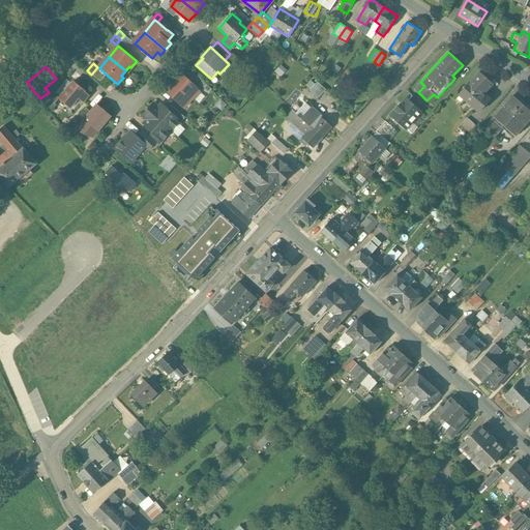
[(200,79),(193,71),(186,78),(194,85),(200,79)]
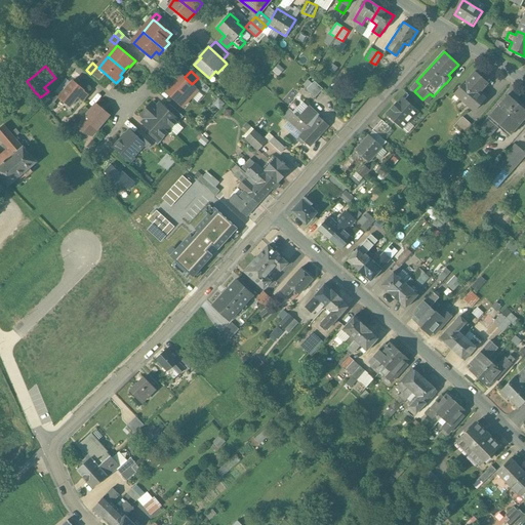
[(476,72),(468,82),(466,81),(455,93),(475,111),(486,98),(480,93),(488,83),(476,72)]
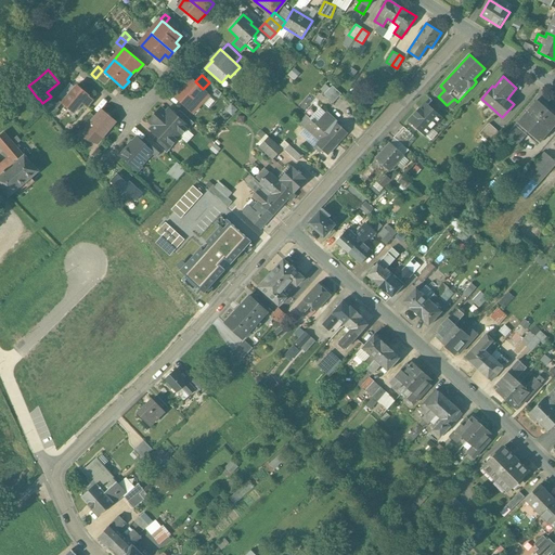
[(195,81),(192,78),(177,95),(195,112),(210,95),(209,95),(203,89),(195,81)]
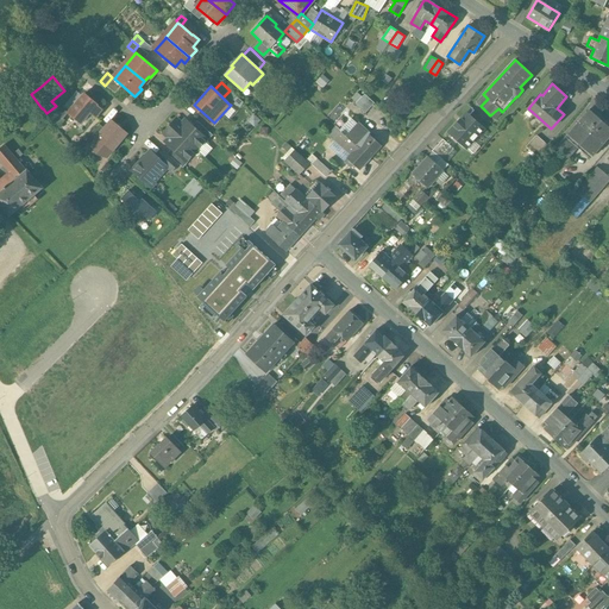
[(237,96),(230,90),(223,98),(230,105),(237,96)]
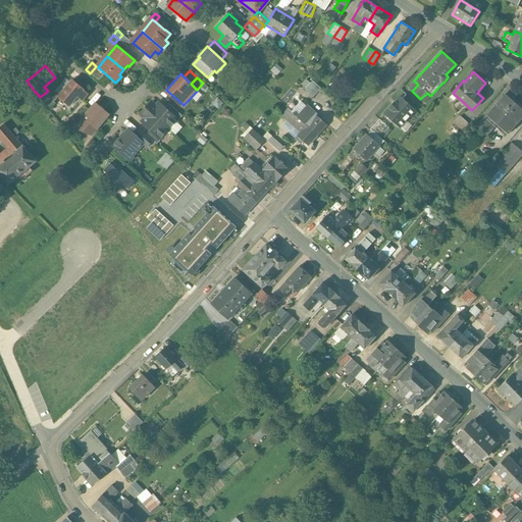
[(60,95),(58,97),(69,106),(76,97),(82,101),(88,94),(83,90),(84,89),(72,80),(60,95)]
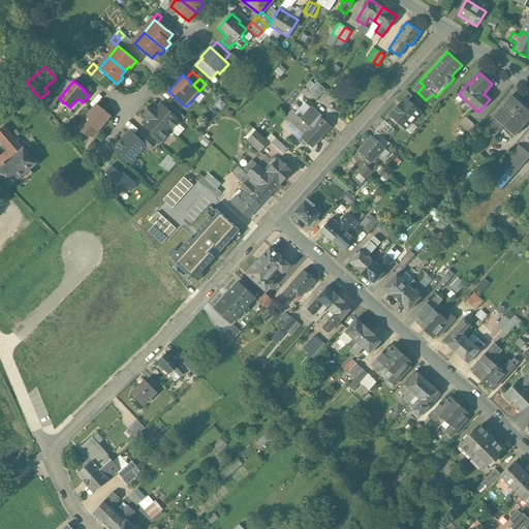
[(325,89),(316,82),(309,90),(317,98),(325,89)]
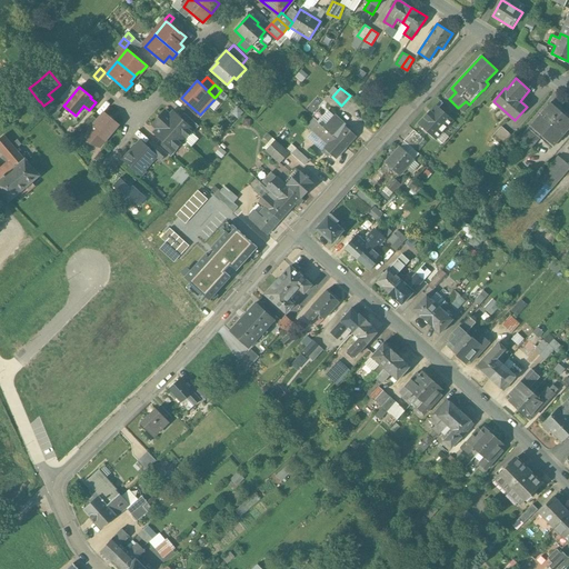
[(60,99),(48,113),(55,119),(61,112),(59,111),(63,106),(66,103),(60,99)]
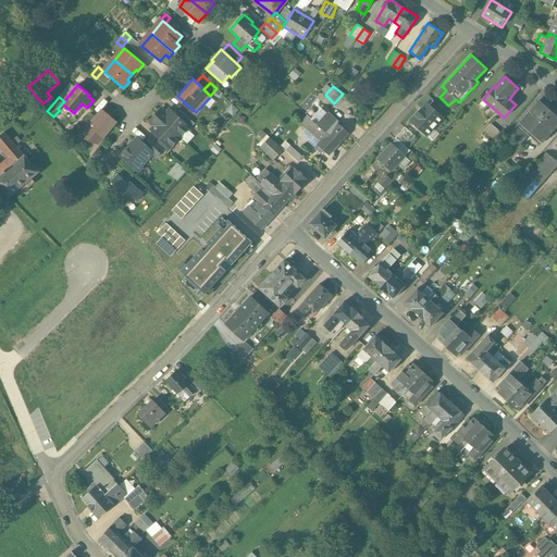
[(556,126),(556,116),(539,100),(509,135),(521,146),(531,134),(542,144),(556,126)]
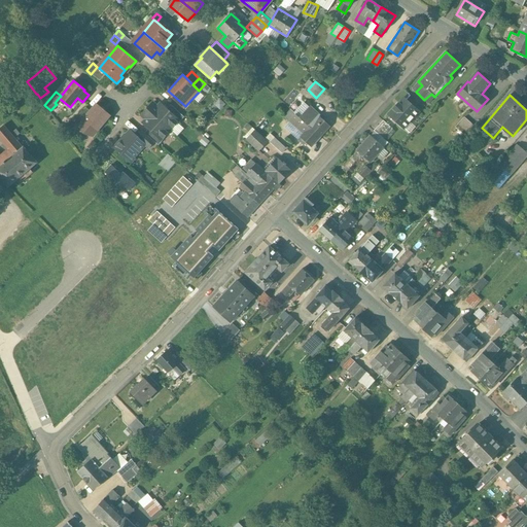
[(409,103),(403,98),(388,114),(403,129),(419,111),(409,103)]
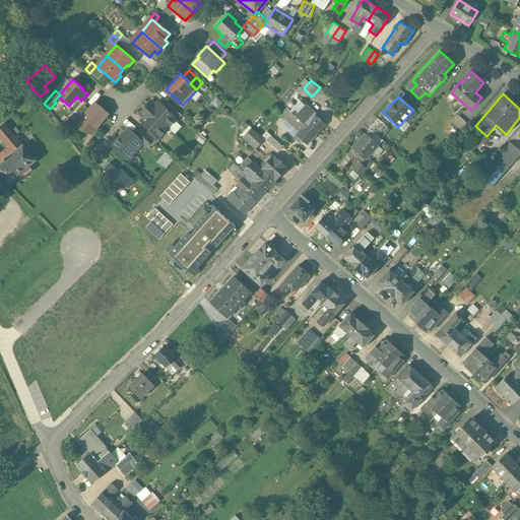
[(165,108),(158,103),(155,106),(150,102),(145,108),(168,128),(171,125),(171,126),(175,121),(176,119),(165,108)]
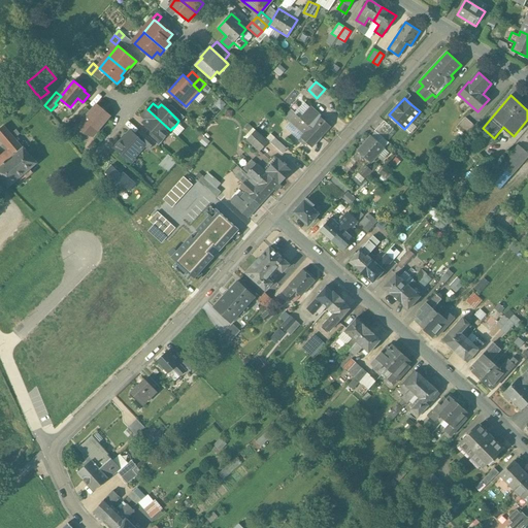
[(109,116),(96,105),(91,111),(80,124),(86,132),(94,135),(109,116)]
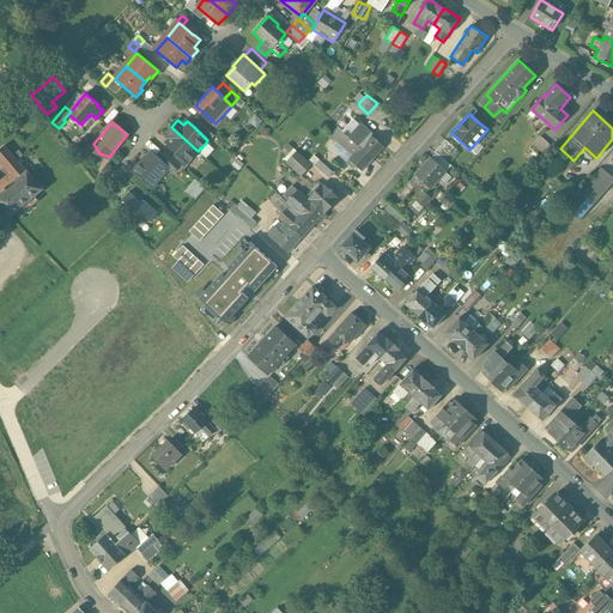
[(214,137),(199,122),(194,127),(207,140),(210,141),(214,137)]
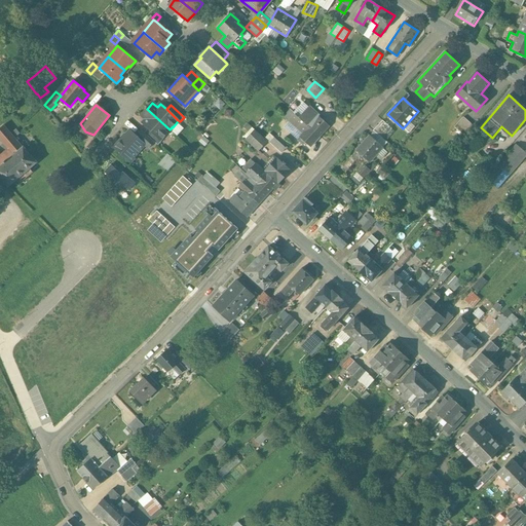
[(330,126),(308,106),(298,117),(308,126),(320,137),(321,137),(330,126)]
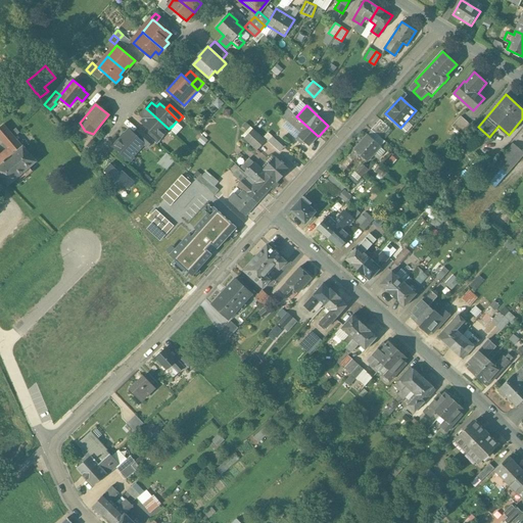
[(85,106),(74,121),(79,125),(80,123),(90,110),(85,106)]
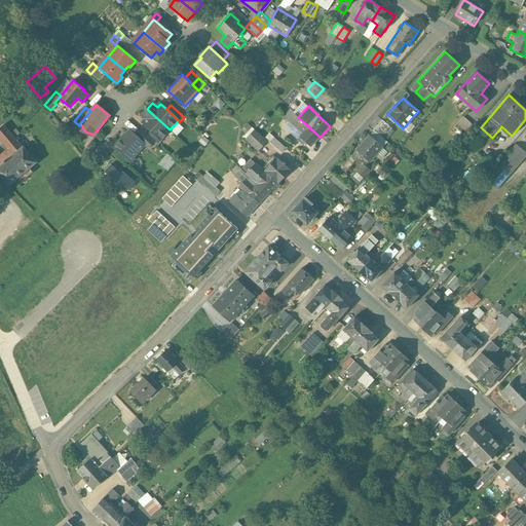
[(170,129),(147,109),(141,115),(146,119),(143,122),(149,128),(160,140),(161,139),(162,138),(163,138),(167,134),(166,133),(170,129)]
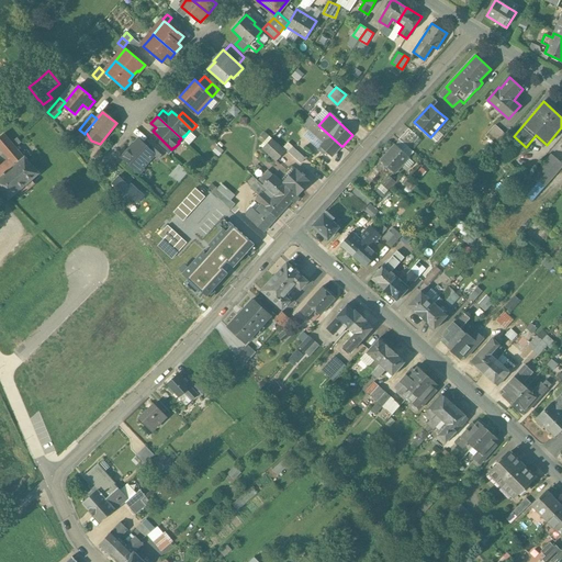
[(318,125),(315,122),(308,128),(311,131),(311,132),(314,135),(314,134),(323,142),(317,148),(324,154),(326,152),(332,157),(341,146),(329,135),(318,125)]
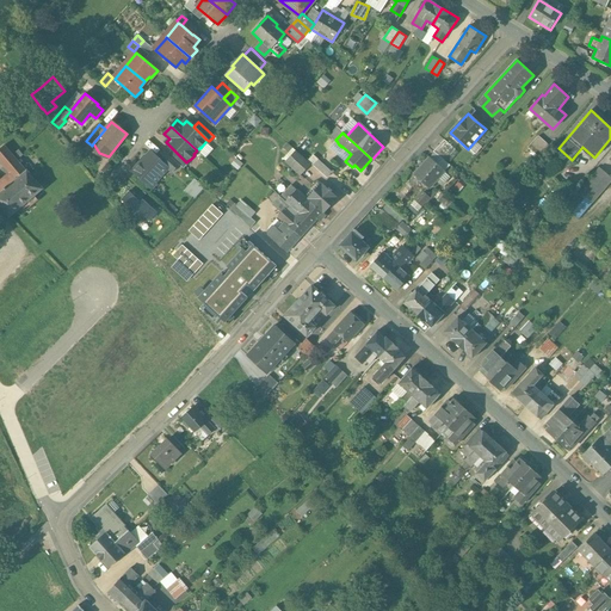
[(550,146),(538,136),(529,147),(541,158),(550,146)]
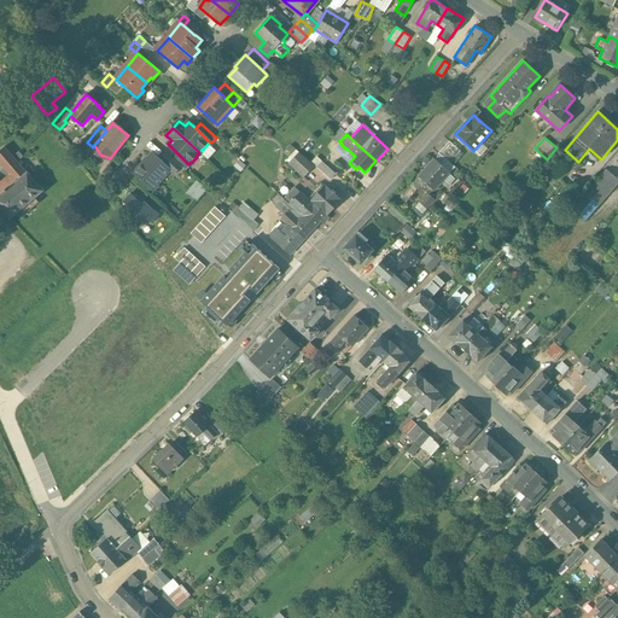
[(460,151),(449,141),(438,153),(449,162),(460,151)]
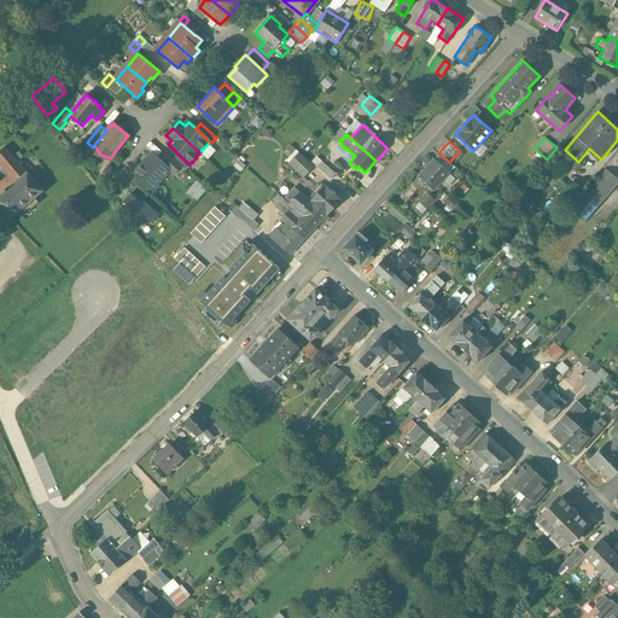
[(0,150),(0,163),(10,175),(1,182),(0,181),(0,204),(11,217),(18,211),(22,216),(39,202),(35,197),(42,191),(28,173),(27,173),(17,162),(23,157),(19,152),(13,157),(5,147),(0,150)]
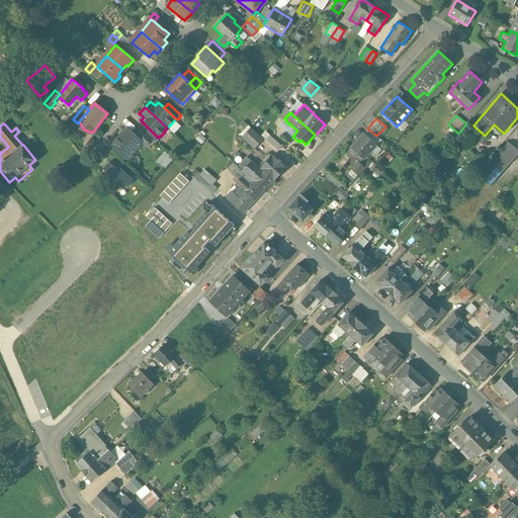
[(158,138),(147,126),(143,131),(152,140),(156,143),(160,138),(159,137),(158,138)]
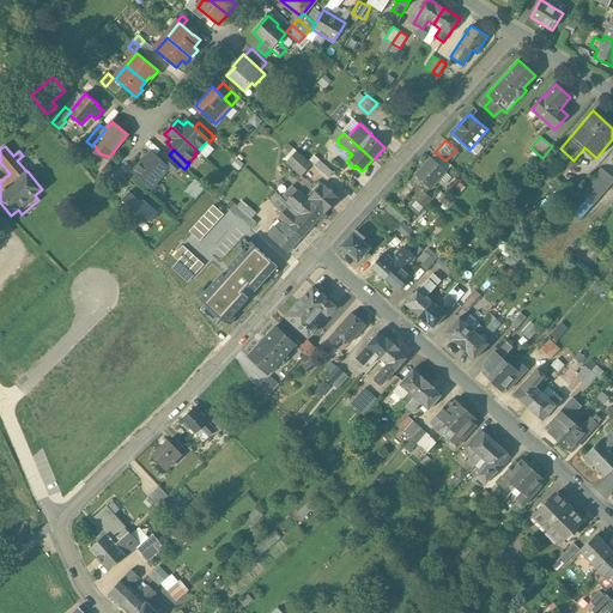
[(169,155),(164,151),(158,158),(169,168),(169,169),(173,173),(180,165),(169,155)]
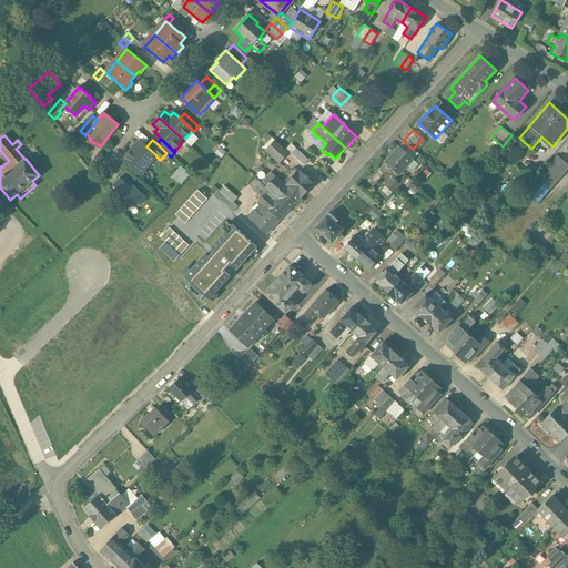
[(288,152),(275,140),(266,150),(280,162),(288,152)]
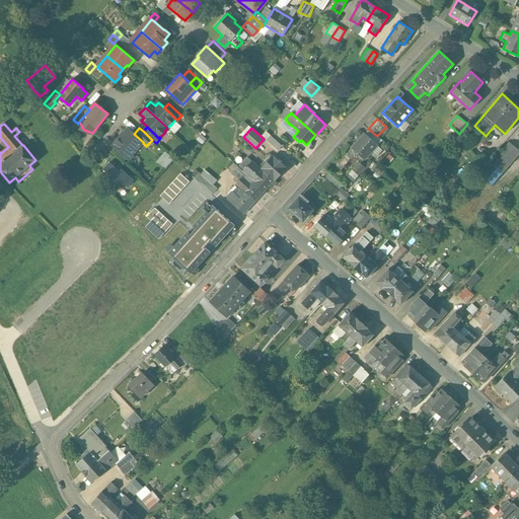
[(134,134),(128,129),(113,145),(125,155),(128,152),(131,155),(143,143),(143,142),(134,134)]
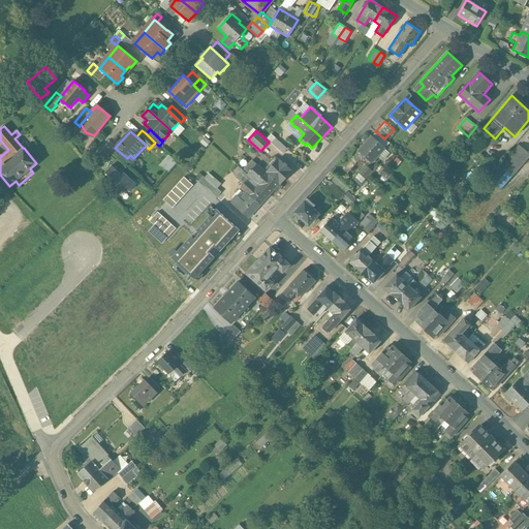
[(385,148),(372,136),(360,151),(372,162),(385,148)]
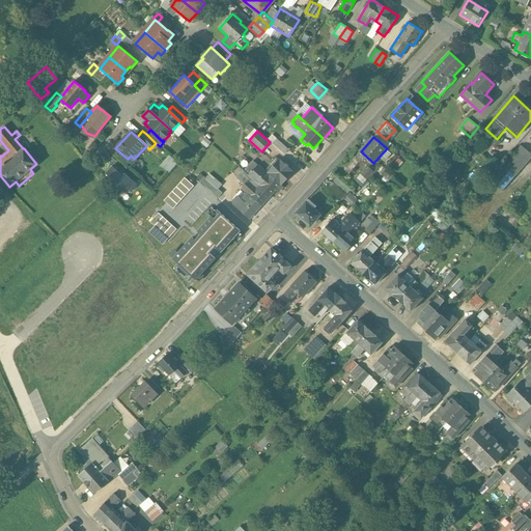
[(287,150),(276,139),(272,144),(283,155),(287,150)]
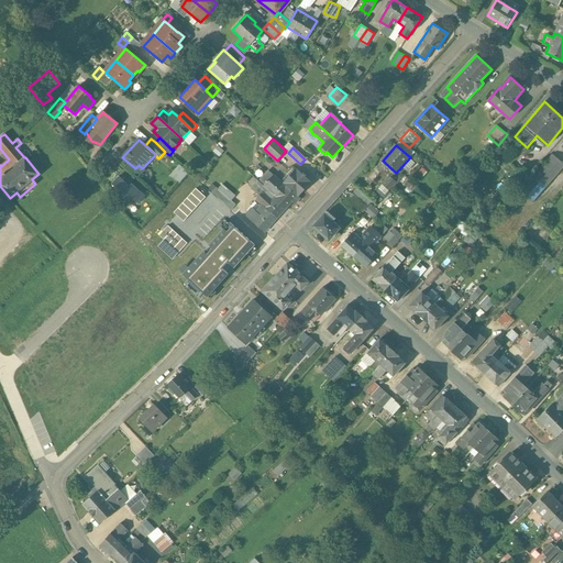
[(562,163),(553,155),(534,176),(534,177),(545,186),(547,186),(562,166),(562,163)]
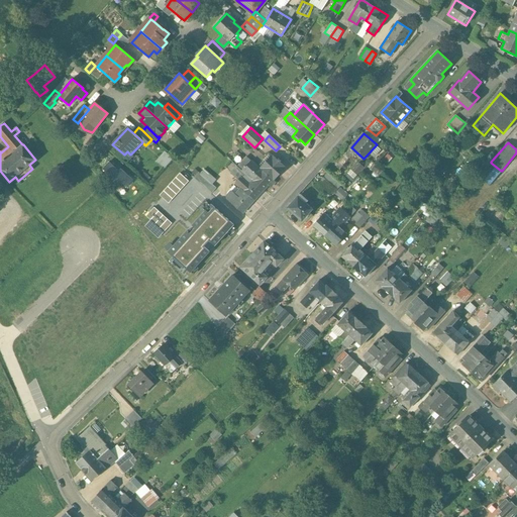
[(171,159),(165,153),(161,158),(167,163),(171,159)]
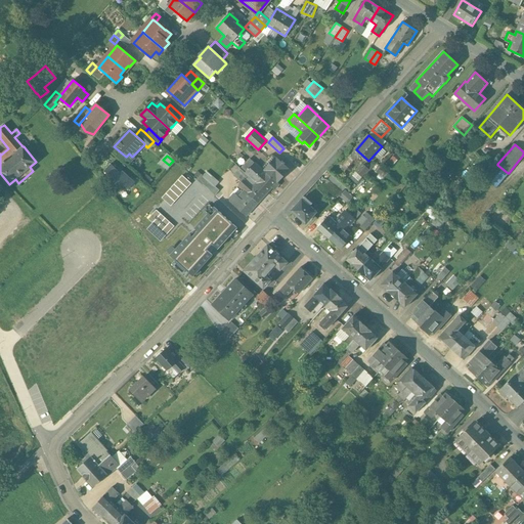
[(275,158),(264,171),(250,159),(241,169),(267,192),(272,187),(274,189),(279,184),(276,182),(289,169),(275,158)]
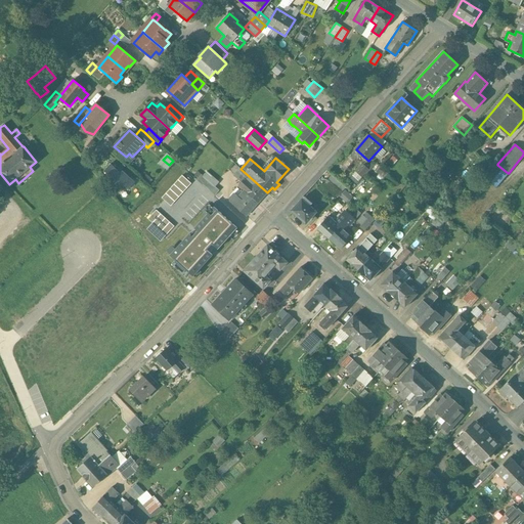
[(369,169),(363,163),(356,171),(362,177),(369,169)]
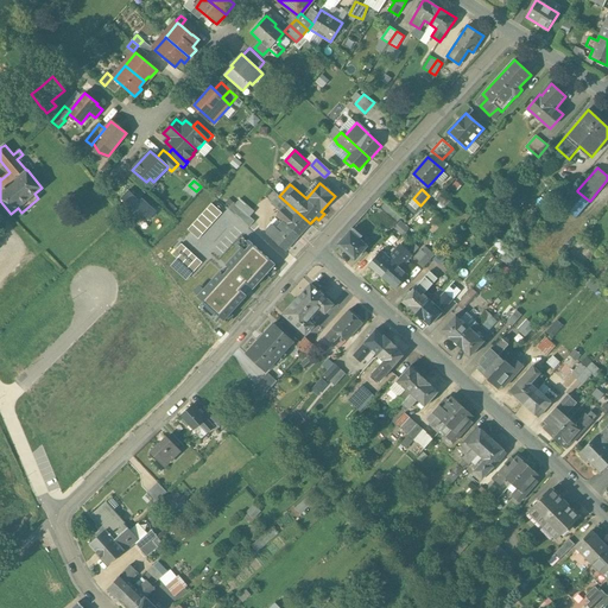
[(157,211),(143,198),(140,201),(128,190),(120,198),(132,209),(131,211),(139,219),(143,214),(150,220),(157,211)]
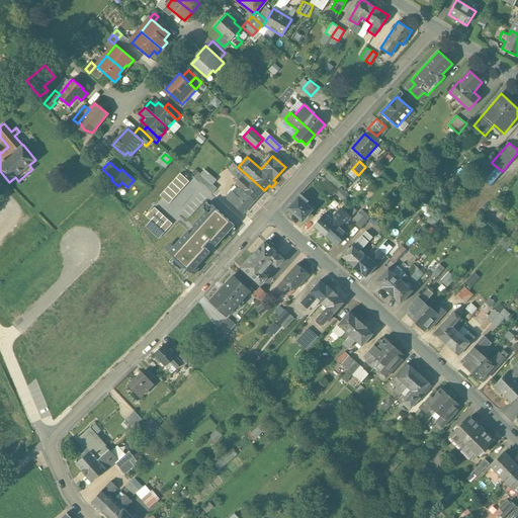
[(502,171),(492,163),(487,169),(497,177),(502,171)]
